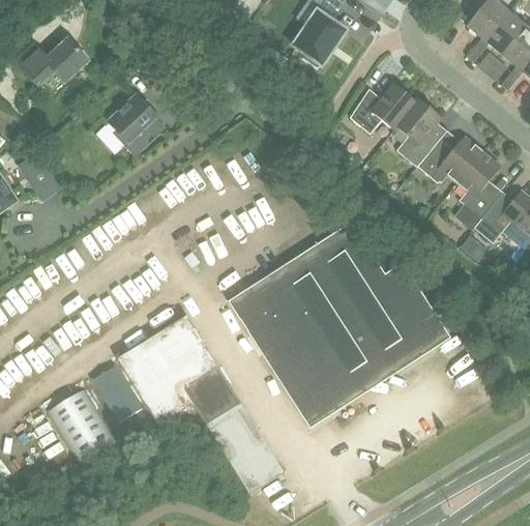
[(317,9),(293,44),(305,52),(302,56),(317,65),(319,62),(322,64),(346,29),(328,17),(335,6),(337,8),(343,0),(324,0),(318,9),(317,9)]
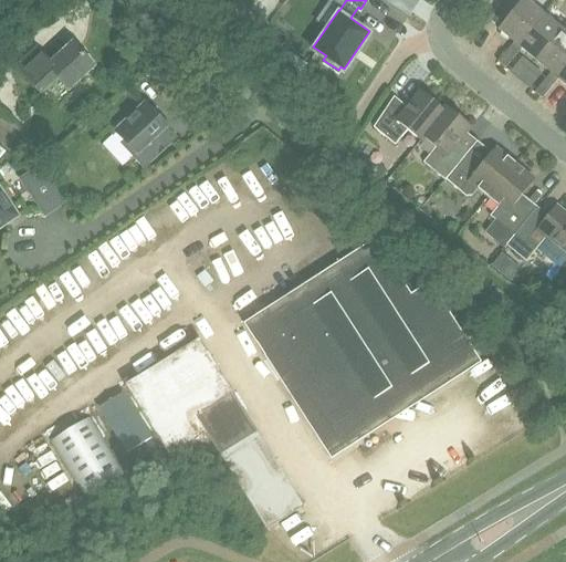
[(517,42),(543,11),(528,0),(520,0),(499,25),(514,39),(506,49),(513,54),(521,44),(517,42)]
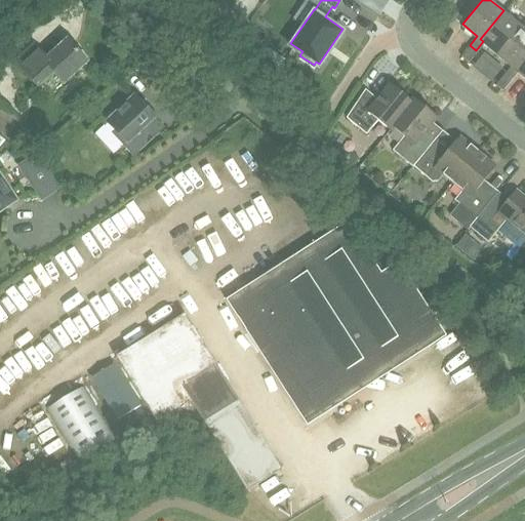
[(497,52),(521,25),(503,10),(480,39),(483,41),(497,52)]
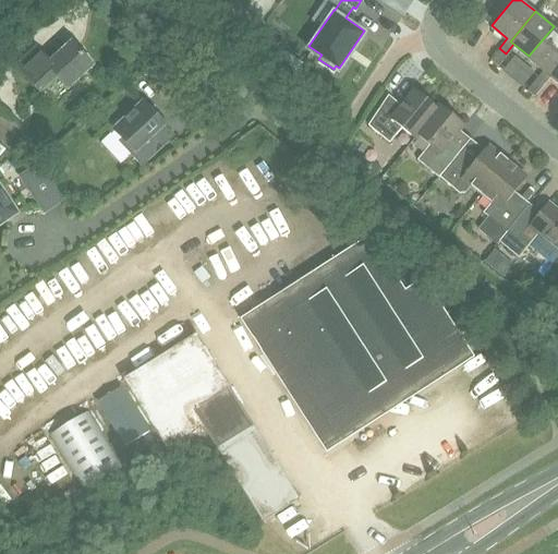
[(547,71),(557,57),(557,29),(554,26),(529,56),(543,68),(547,71)]
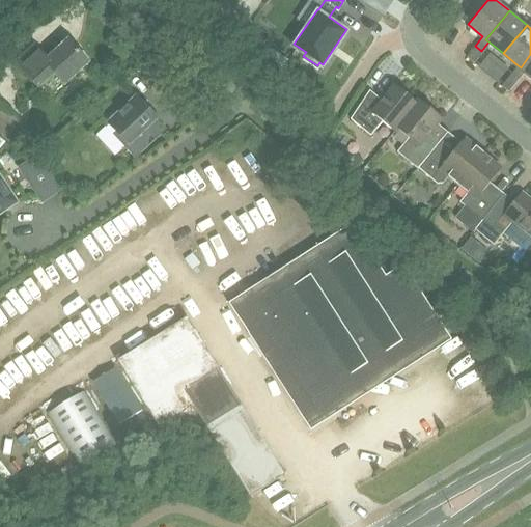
[(68,81),(67,79),(88,59),(68,37),(48,56),(34,42),(16,59),(37,84),(40,81),(54,94),(68,81)]
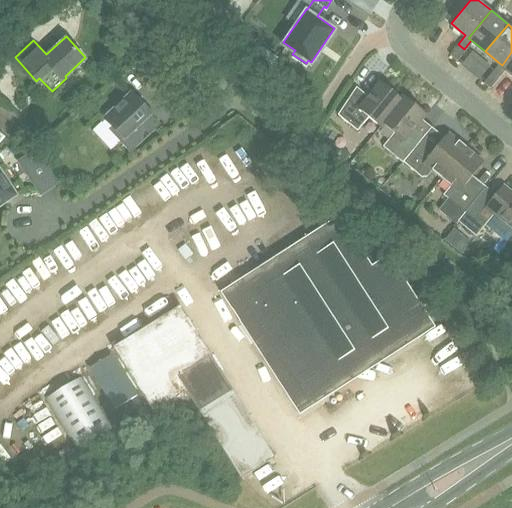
[(272,65),(278,55),(263,42),(255,36),(249,46),(248,46),(256,52),(271,65),(272,65)]
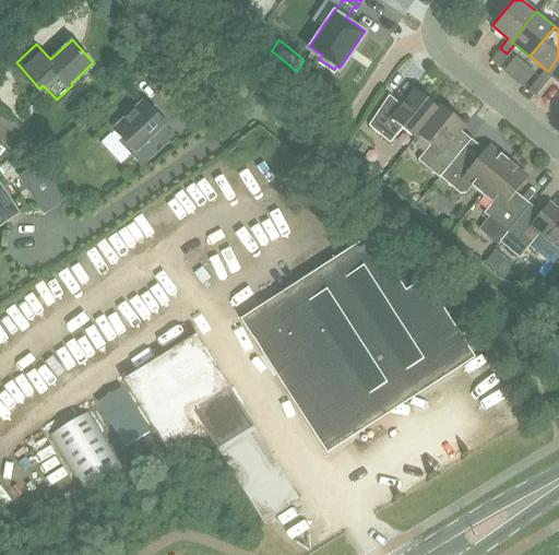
[(499,63),(507,54),(500,48),(491,58),(499,63)]
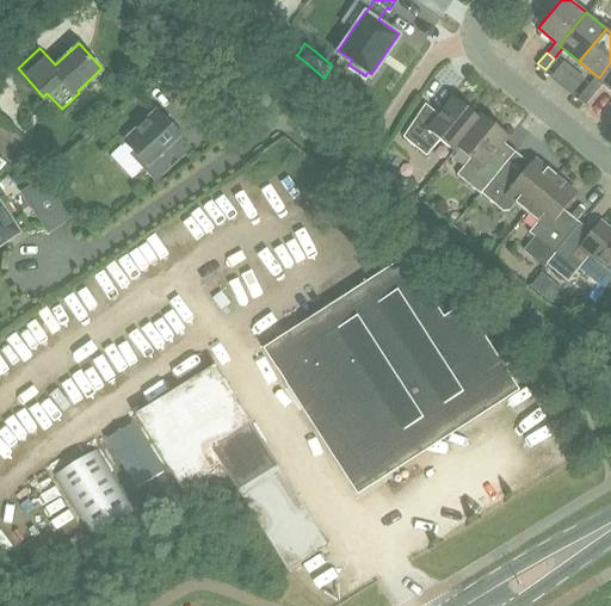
[(586,85),(594,92),(603,81),(610,87),(610,62),(599,78),(594,74),(586,85)]
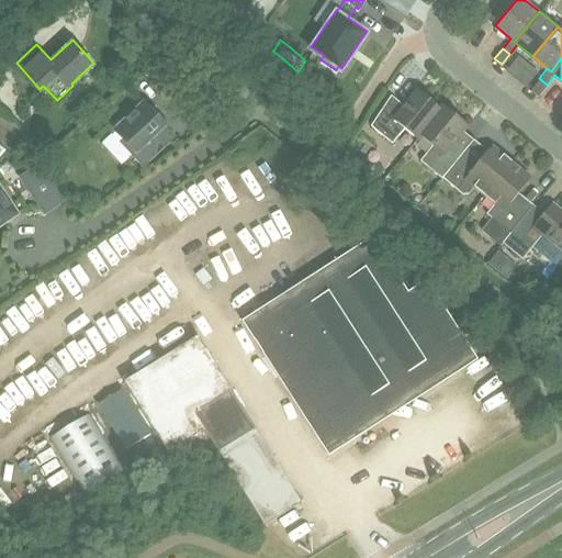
[(538,93),(547,85),(539,78),(531,88),(538,93)]
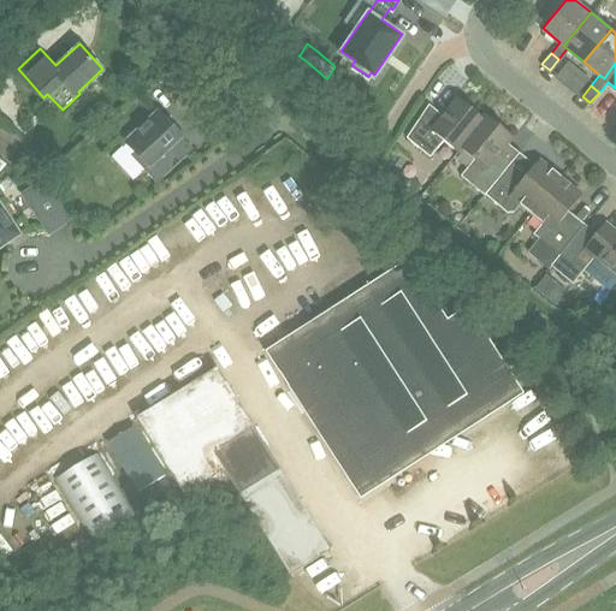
[(483,118),(483,117),(457,96),(438,120),(424,108),(407,135),(430,154),(444,137),(458,149),(461,146),(461,144),(483,118)]
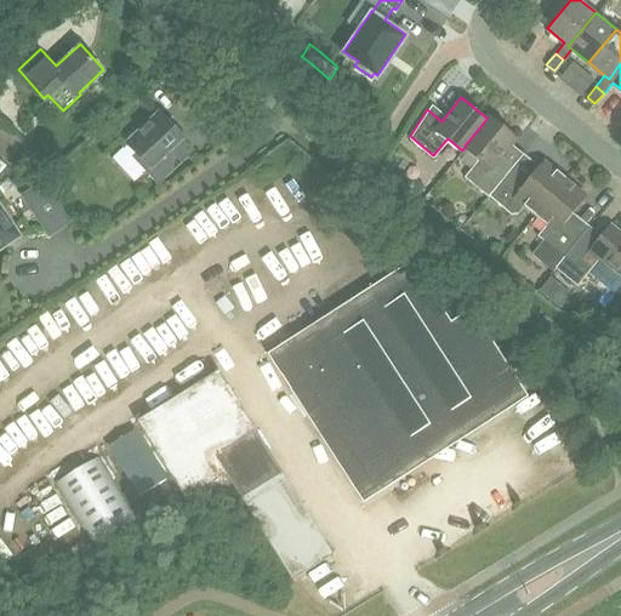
[(174,149),(174,143),(186,132),(174,119),(170,121),(159,110),(151,119),(147,115),(136,126),(140,130),(126,142),(135,150),(131,154),(158,182),(182,159),(174,149)]
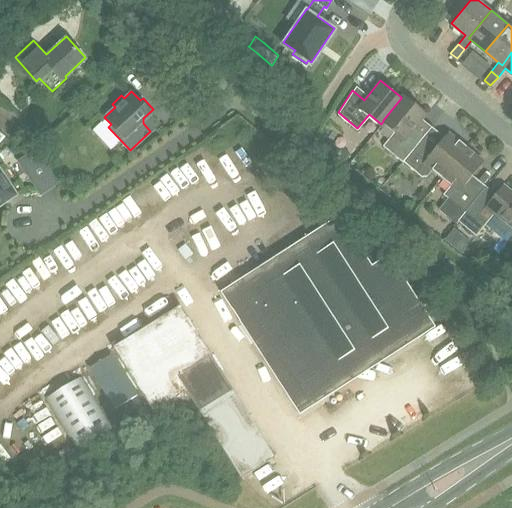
[(402,159),(403,159),(418,140),(419,139),(409,131),(425,112),(403,94),(401,97),(401,98),(383,120),(383,121),(394,130),(383,144),(402,159)]
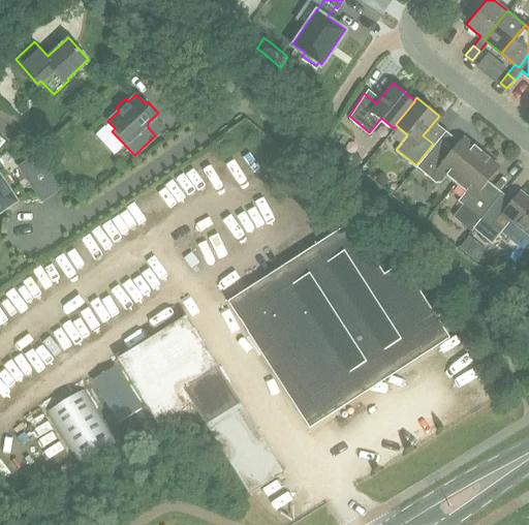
[(456,181),(481,150),(463,135),(446,156),(432,145),(416,164),(435,180),(441,179),(446,173),(456,181)]
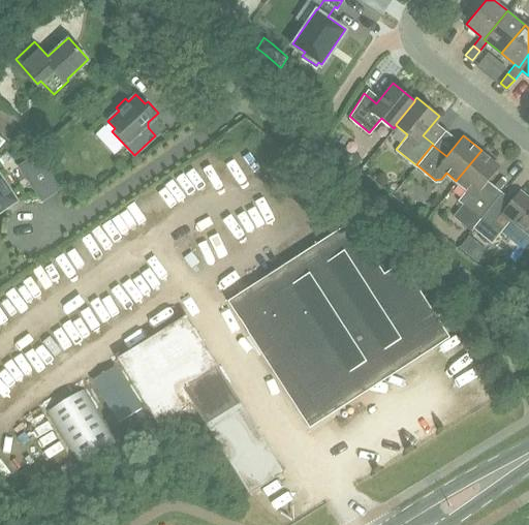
[(48,166),(59,159),(49,145),(38,152),(48,166)]
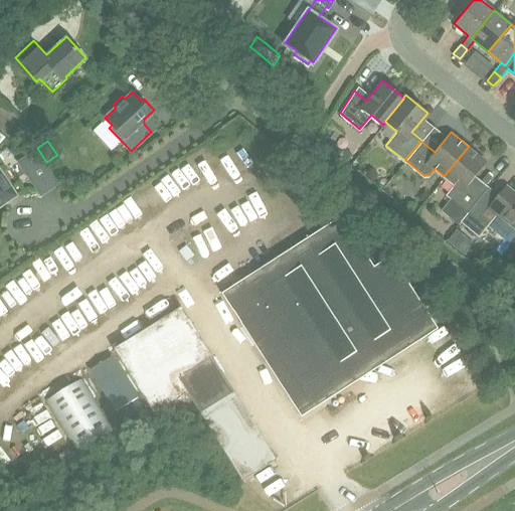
[(468,210),(477,199),(483,192),(470,181),(486,160),(469,146),(444,176),(454,183),(446,193),(468,210)]
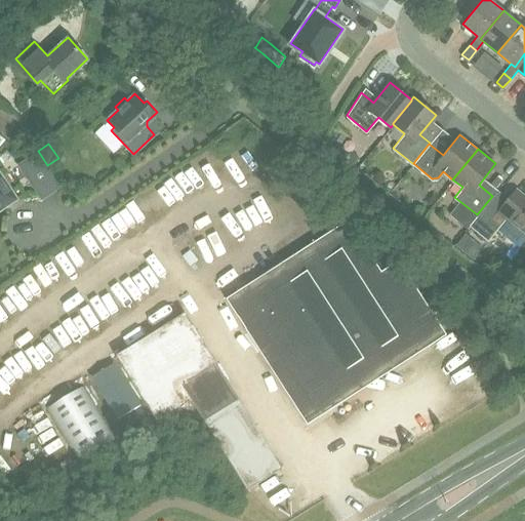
[(61,185),(38,151),(29,156),(28,155),(17,161),(41,197),(61,185)]
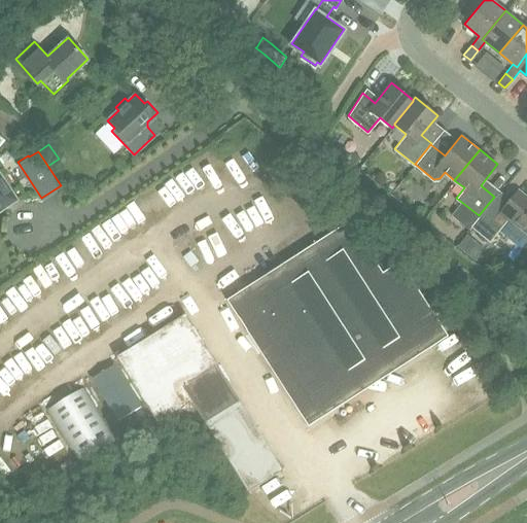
[(0,208),(15,198),(0,174),(0,208)]
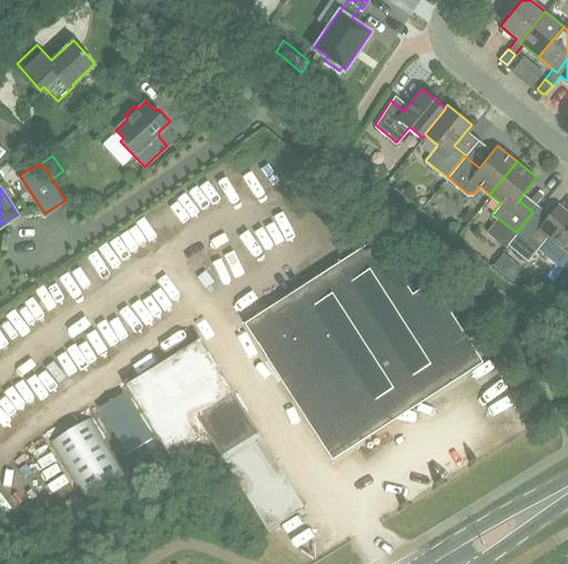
[(526,220),(516,232),(508,242),(528,259),(539,245),(563,265),(567,258),(567,211),(558,203),(537,229),(526,220)]
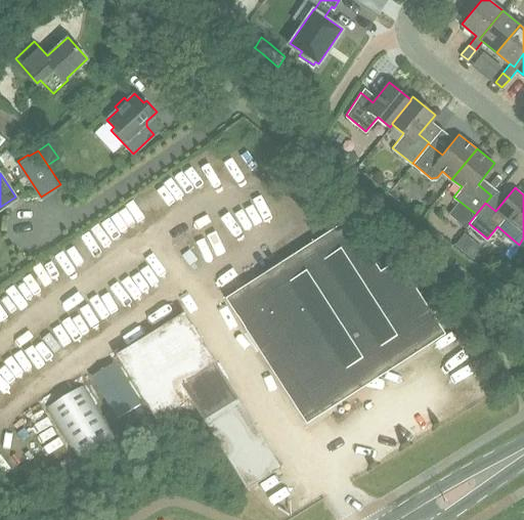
[(347,218),(225,297),(304,418),(339,395),(342,381),(355,384),(358,371),(374,374),(443,329),(397,258),(381,269),(347,218)]
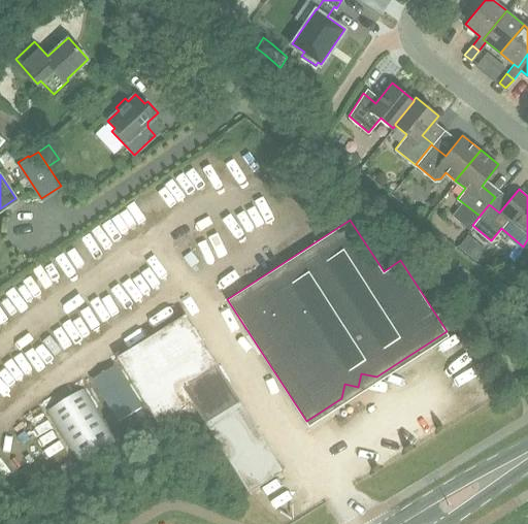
[(284,468),(218,363),(186,312),(116,356),(162,429),(196,407),(222,448),(249,491),(284,468)]
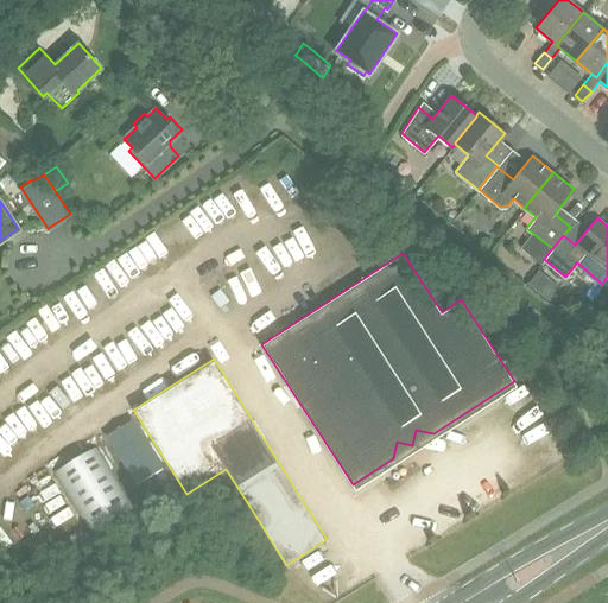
[(138,478),(164,462),(135,417),(109,432),(138,478)]
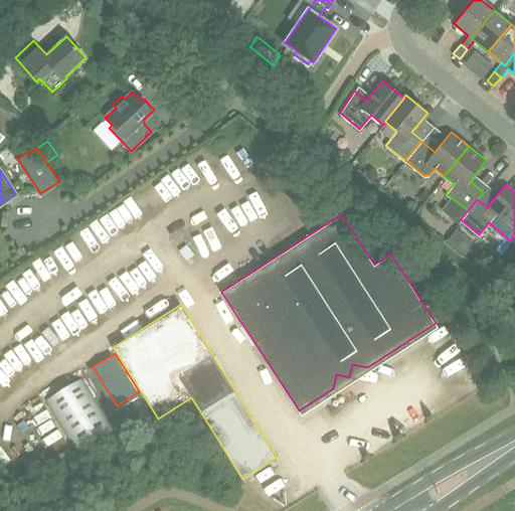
[(45,399),(77,451),(115,428),(82,376),(45,399)]
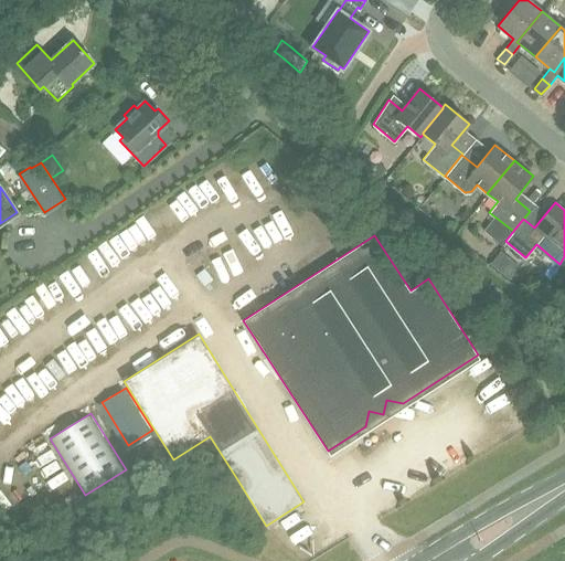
[(148,451),(158,445),(151,434),(129,447),(127,448),(135,459),(148,451)]
